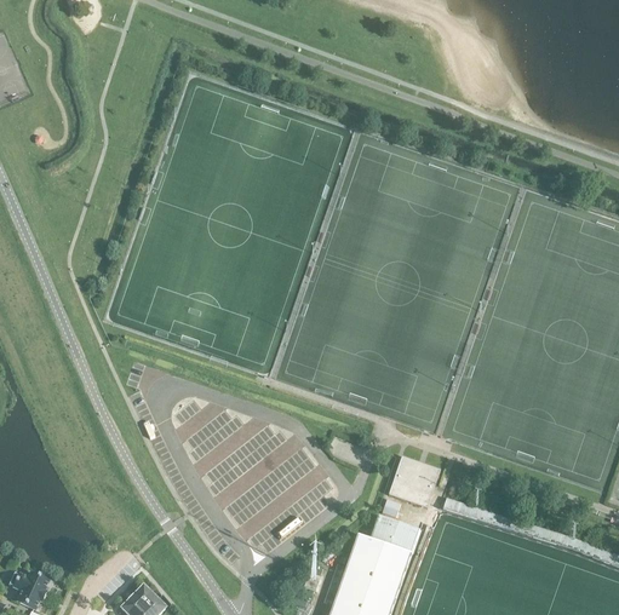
[(388,493),(427,506),(440,467),(401,454),(388,493)]
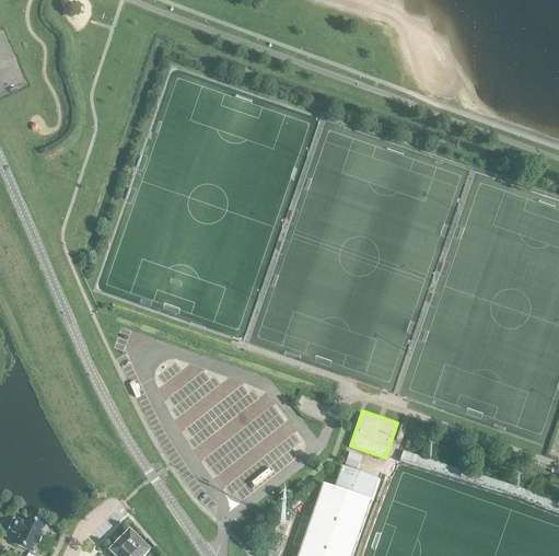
[(334,487),(323,483),(313,511),(304,509),(292,542),(294,543),(290,555),(350,555),(377,478),(341,465),(334,487)]
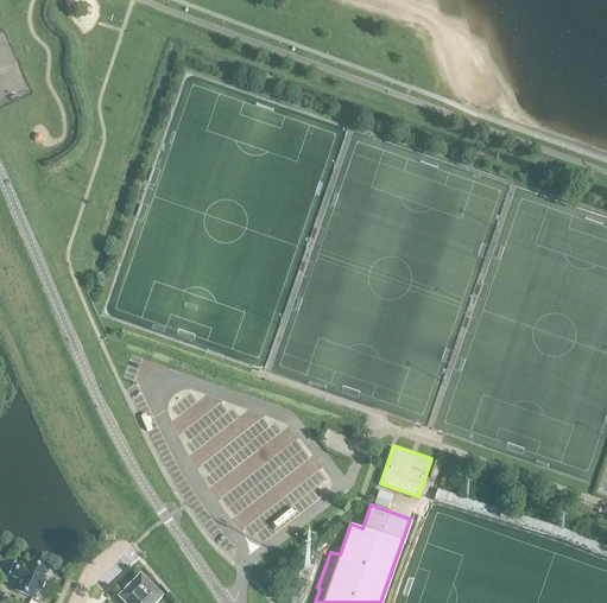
[(326,534),(327,535),(330,539),(340,532),(336,527),(335,527),(326,534)]
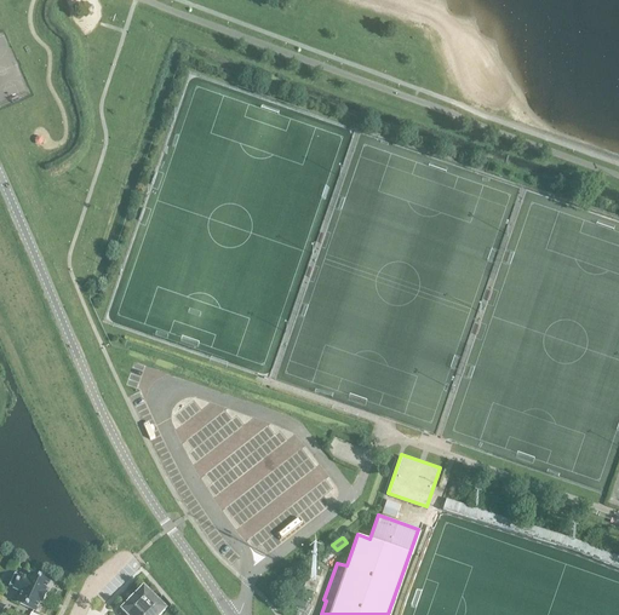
[(13,585),(22,590),(17,599),(35,608),(39,599),(41,599),(46,590),(44,588),(49,580),(30,572),(28,576),(19,573),(13,585)]
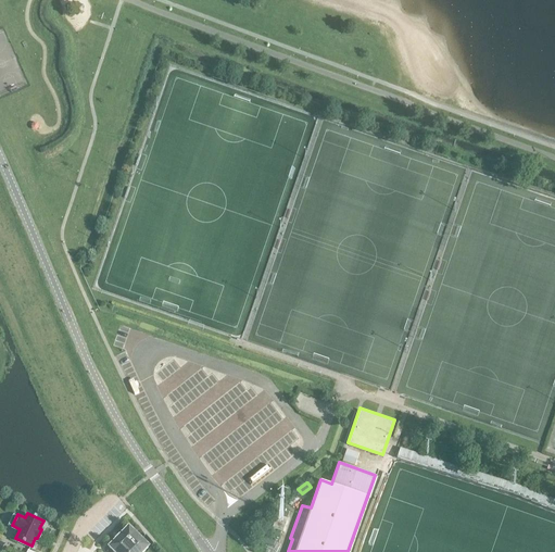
[(139,551),(148,544),(128,524),(108,544),(114,551),(112,551),(139,551)]
